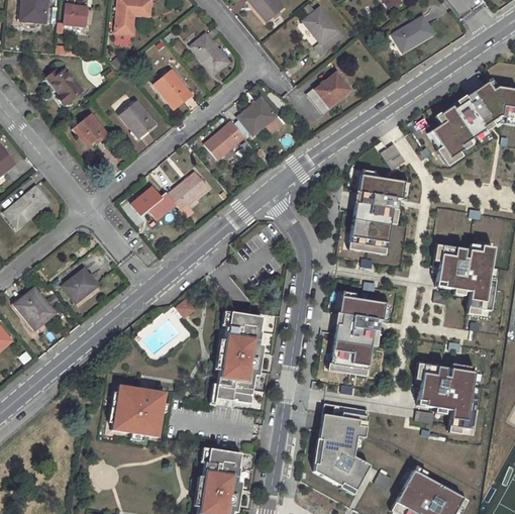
[(23,0),(22,18),(31,19),(35,19),(46,20),(48,0),(23,0)]
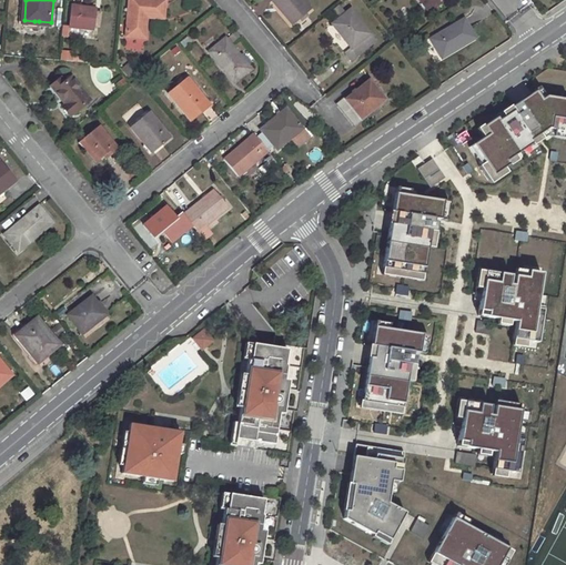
[(149,19),(145,19),(145,13),(150,14),(167,16),(168,0),(132,0),(129,34),(148,36),(149,19)]
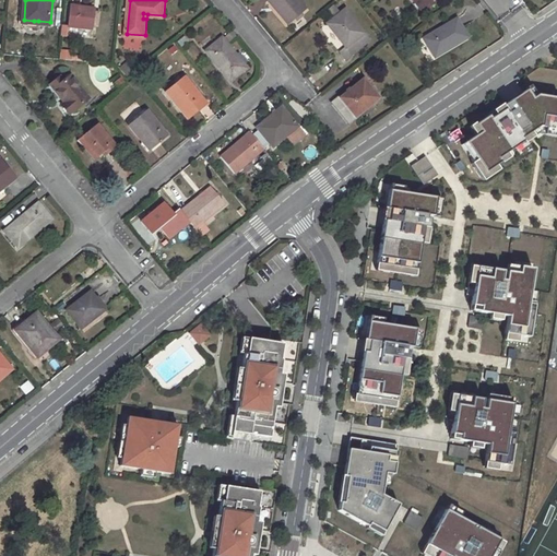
[(308,6),(303,0),(273,0),(289,21),(308,6)]
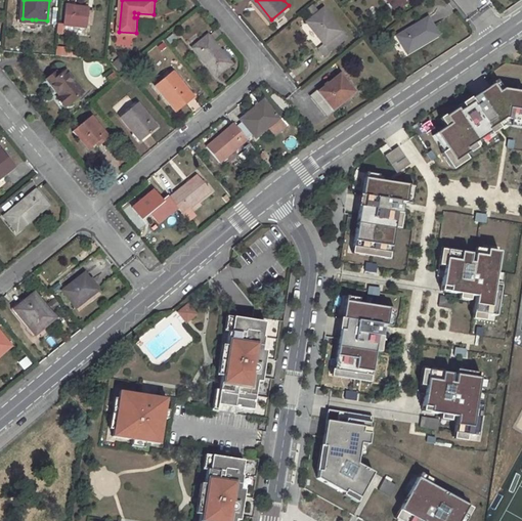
[(69,2),(66,24),(89,26),(91,4),(69,2)]
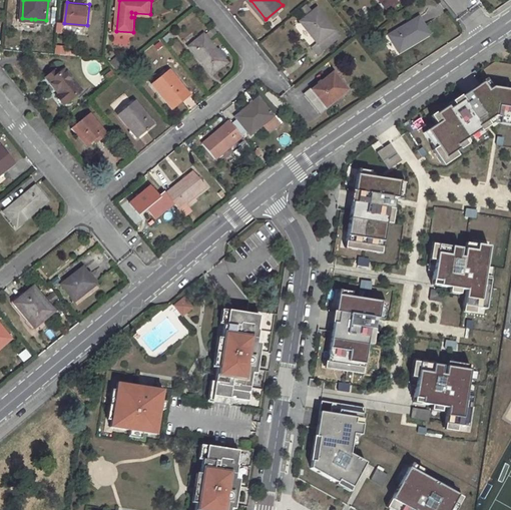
[(309,4),(304,8),(309,14),(314,10),(309,4)]
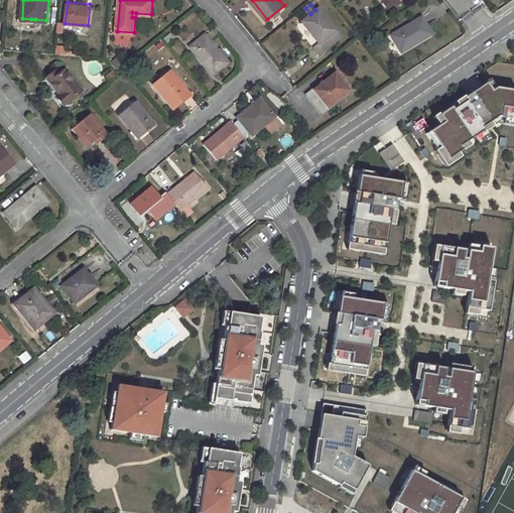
[(310,14),(304,19),(320,41),(318,43),(324,49),(342,35),(320,7),(315,10),(310,14)]
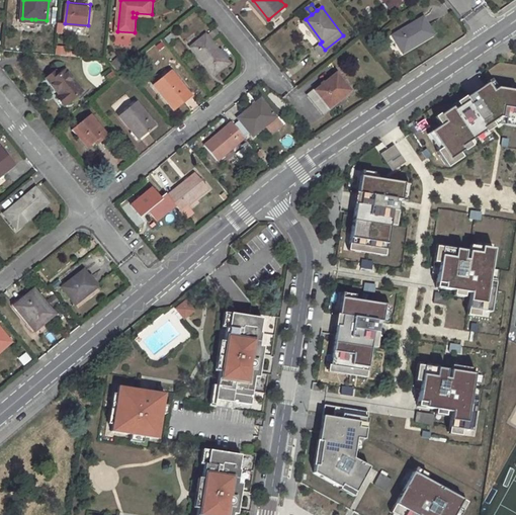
[(404,28),(395,33),(405,50),(435,31),(425,15),(409,24),(410,27),(405,30),(404,28)]
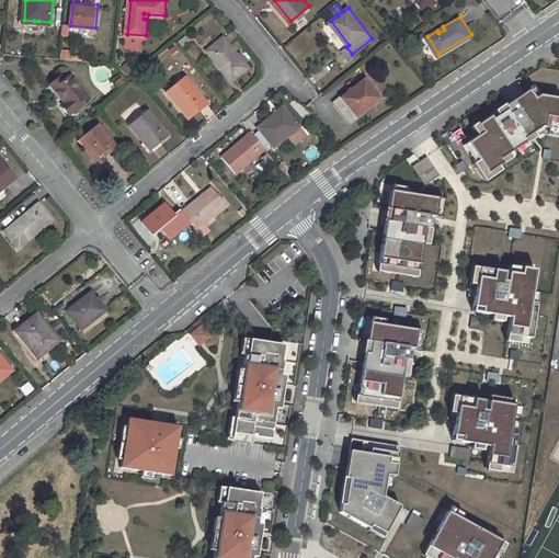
[(226,35),(209,48),(234,78),(250,65),(226,35)]
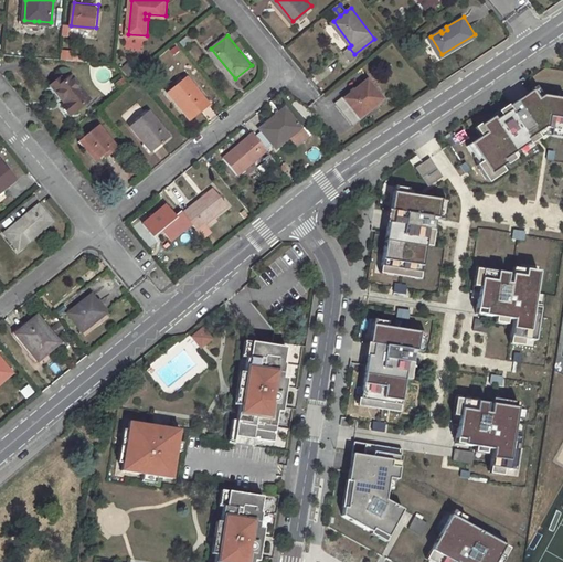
[(62,56),(74,57),(74,48),(63,46),(62,56)]
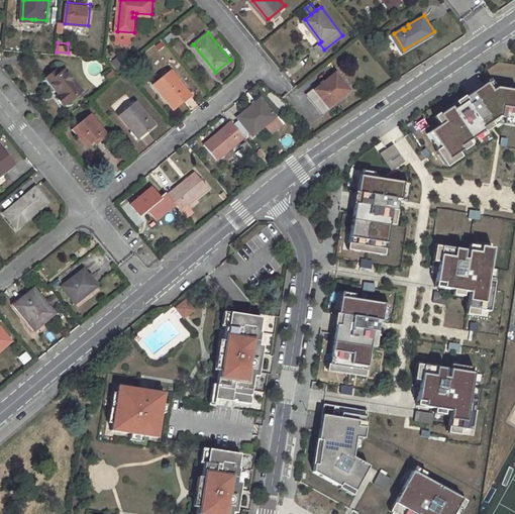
[(58,69),(48,77),(62,92),(69,101),(84,89),(67,68),(61,73),(58,69)]
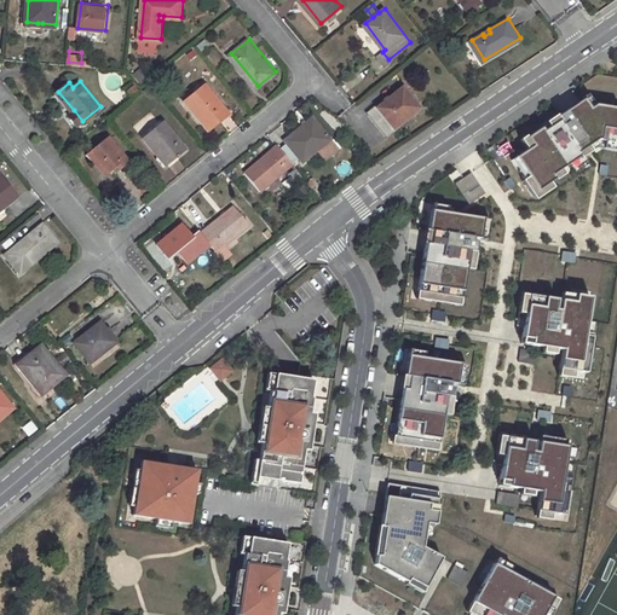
[(207,81),(186,98),(212,129),(232,112),(207,81)]
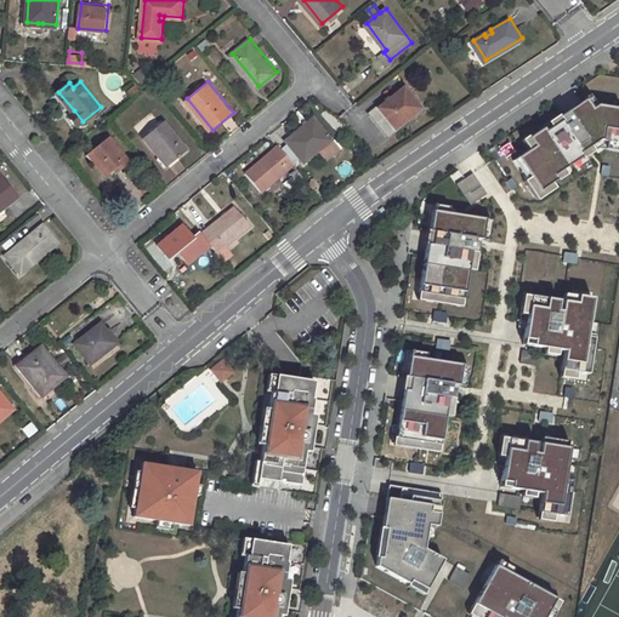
[(405,85),(370,113),(388,135),(424,106),(405,85)]
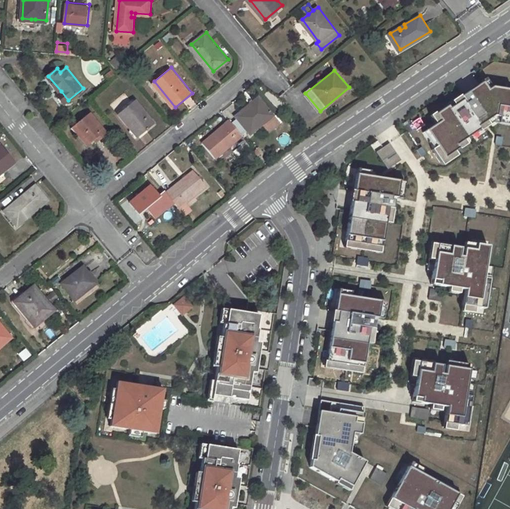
[(487,83),(435,116),(439,124),(426,133),(437,153),(441,150),(447,162),(462,153),(460,149),(483,134),(481,130),(496,120),(498,120),(501,121),(502,123),(502,125),(500,128),(509,130),(509,91),(495,88),(491,91),(487,83)]
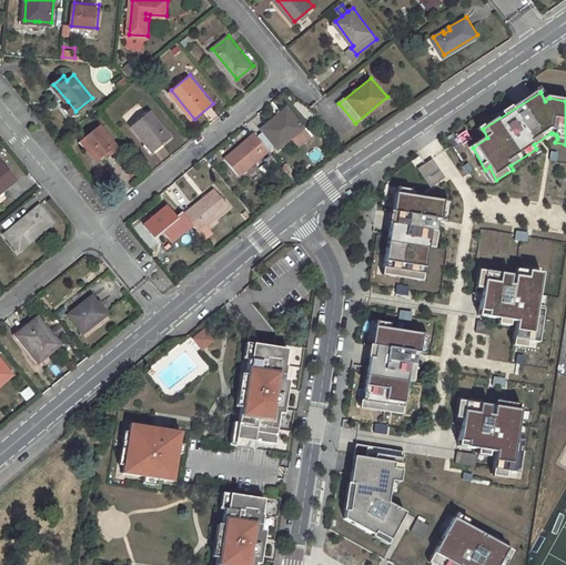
[(68,101),(64,104),(72,113),(76,111),(68,101)]
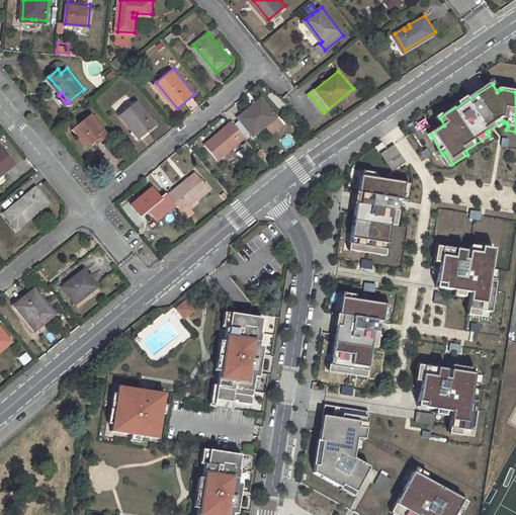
[(263,96),(239,115),(255,134),(278,114),(263,96)]
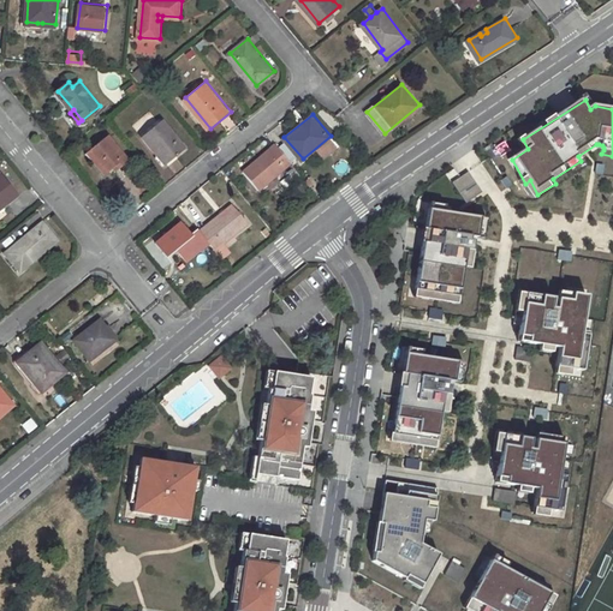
[(164,119),(144,135),(168,163),(186,147),(164,119)]
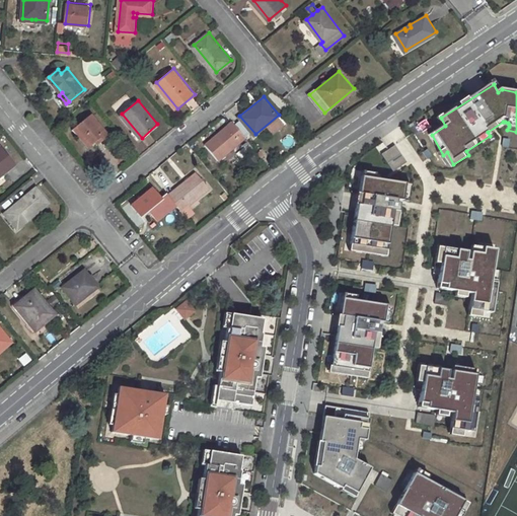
[(92,113),(74,128),(89,146),(96,141),(99,137),(102,140),(111,134),(92,113)]
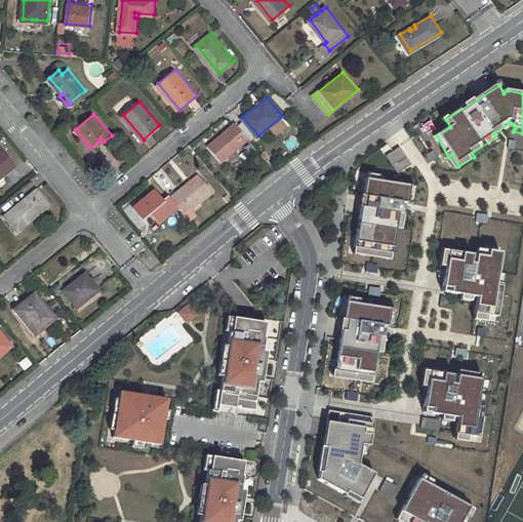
[(237,121),(209,145),(222,161),(249,137),(237,121)]
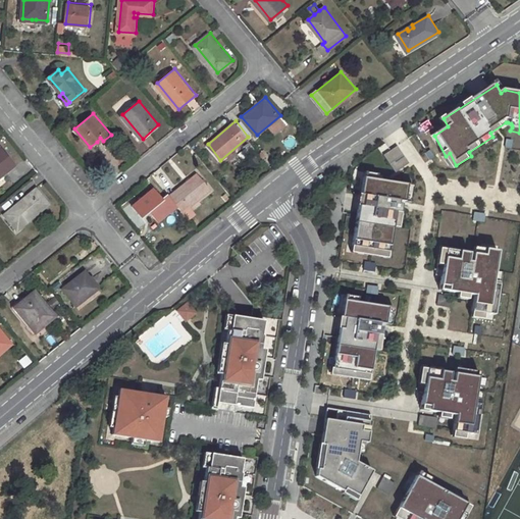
[(400,143),(385,152),(397,169),(411,160),(400,143)]
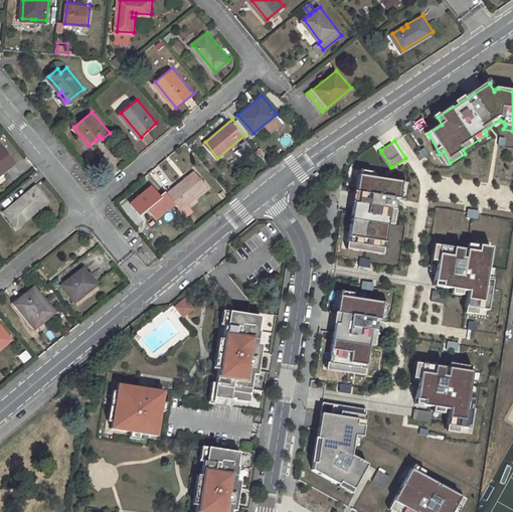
[(0,175),(6,171),(3,167),(8,163),(11,167),(17,162),(2,143),(0,144),(0,175)]
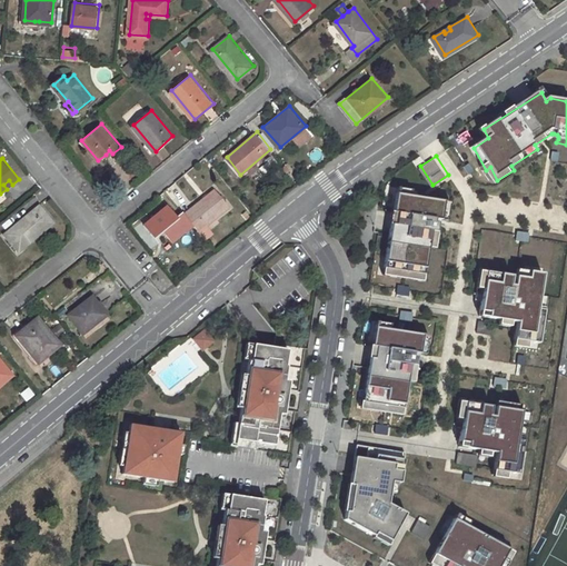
[(9,180),(3,185),(7,189),(12,185),(9,180)]
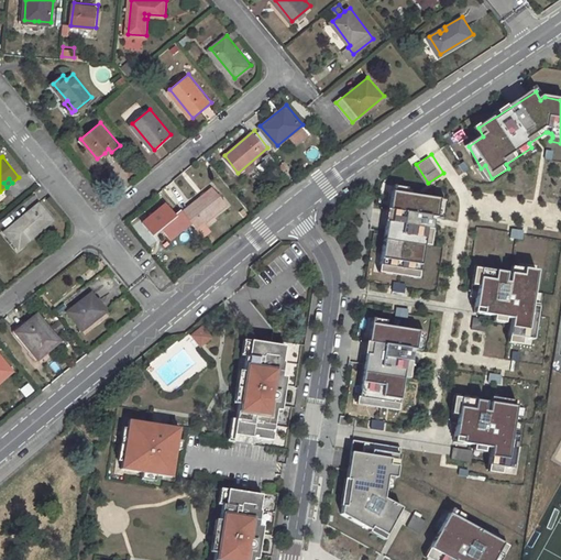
[(215,186),(184,210),(191,220),(202,233),(210,228),(205,222),(229,202),(215,186)]
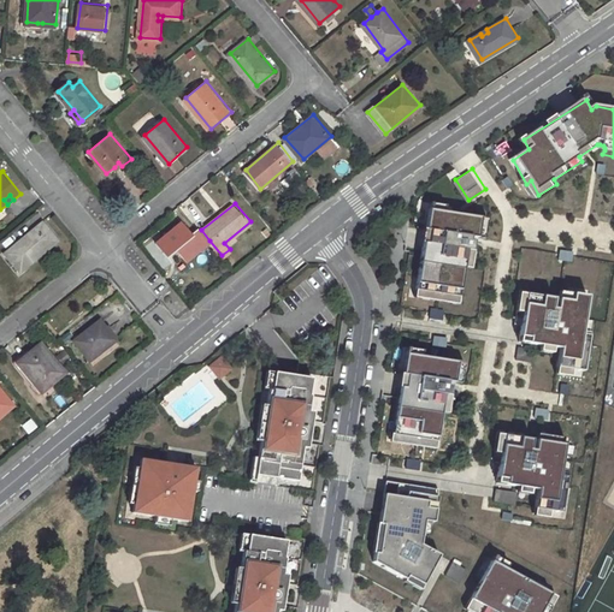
[(484,220),(436,212),(421,297),(464,306),(471,259),(477,259),(477,254),(484,255),(484,250),(473,248),(474,242),(482,243),(484,220)]
